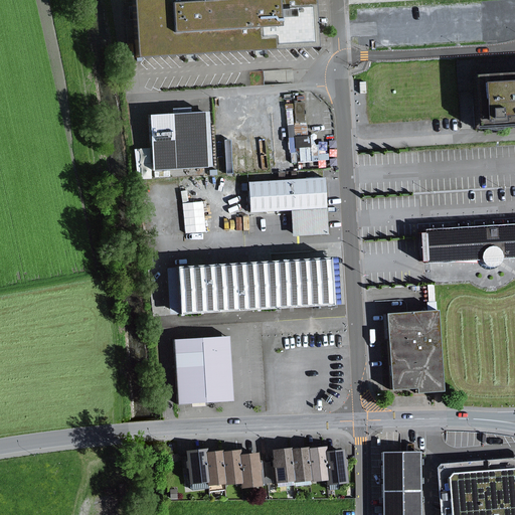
[(313,0),(132,0),(136,53),(316,42),(313,0)]
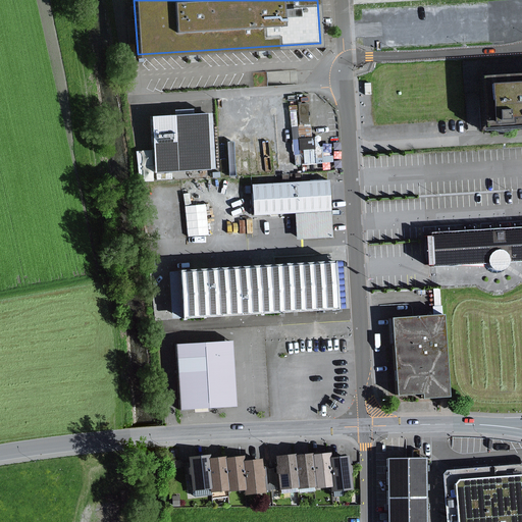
[(521,73),(481,76),(485,131),(521,127),(521,73)]
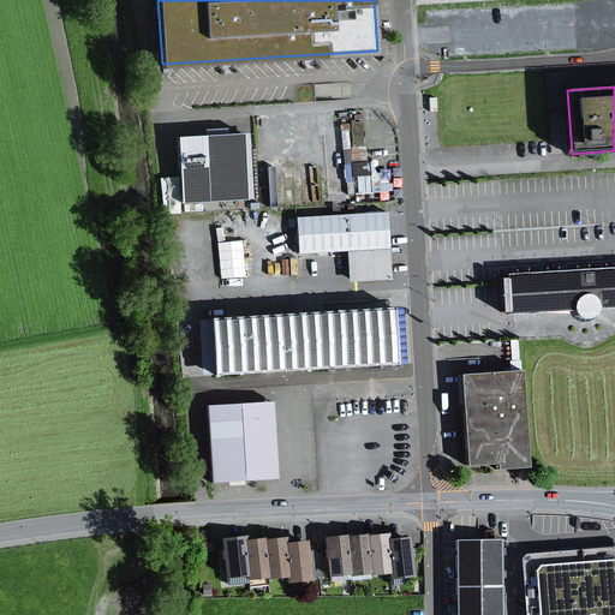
[(243,131),(174,136),(179,202),(248,197),(243,131)]
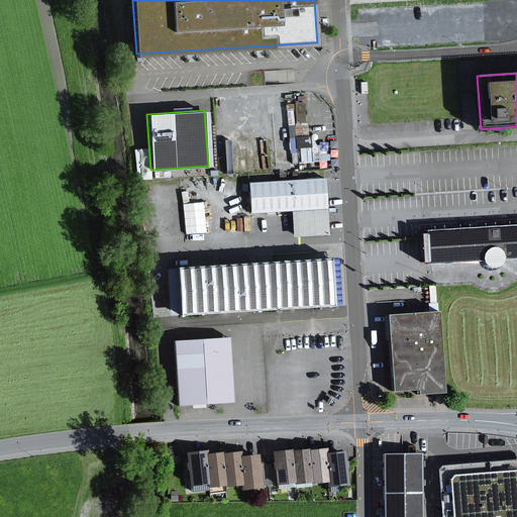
[(331,198),(328,198),(327,179),(249,182),(250,211),(299,209),(299,234),(332,233),(331,198)]
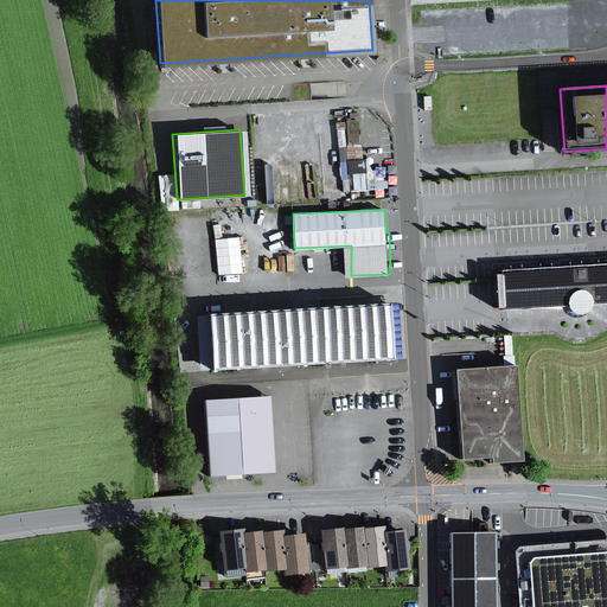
[(586,315),(589,313),(590,313),(592,311),(594,306),(594,304),(606,302),(606,266),(500,273),(502,308),(567,305),(568,308),(570,312),(574,315),(579,317),(580,317),(581,317),(586,315)]
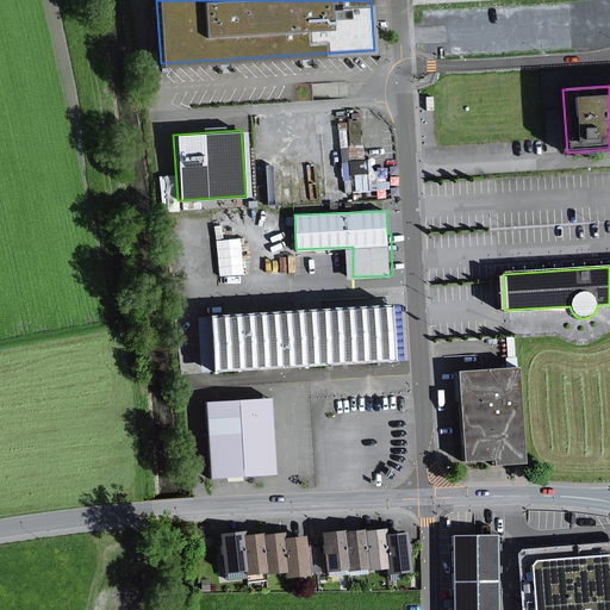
[(402,303),(197,313),(200,372),(405,361),(402,303)]
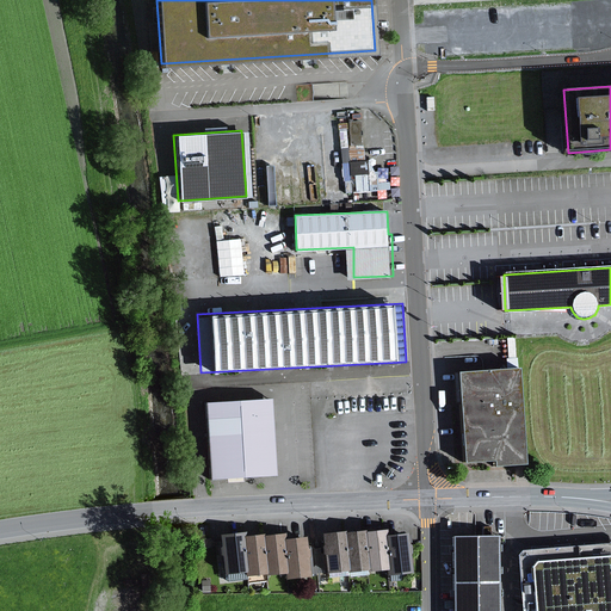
[(528,466),(526,454),(528,454),(520,365),(456,370),(463,460),(494,456),(495,468),(528,466)]
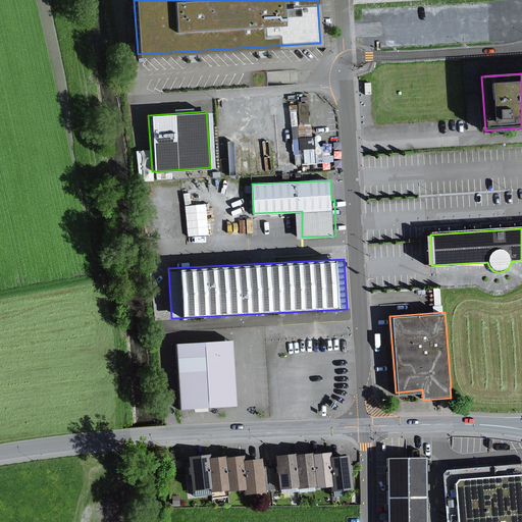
[(235,338),(175,342),(179,409),(239,405),(235,338)]
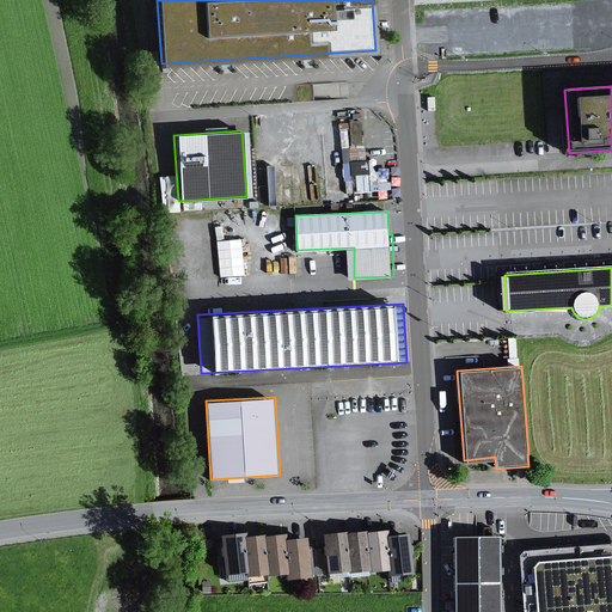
[(348,528),(322,532),(326,571),(349,569),(344,534),(348,534),(348,528)]
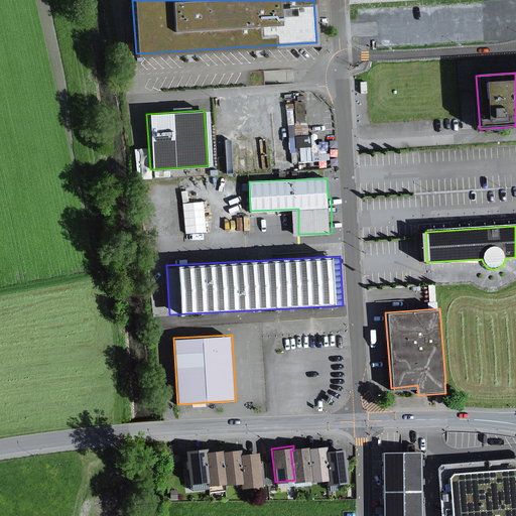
[(207,448),(184,450),(188,485),(208,483),(205,454),(207,453),(207,448)]
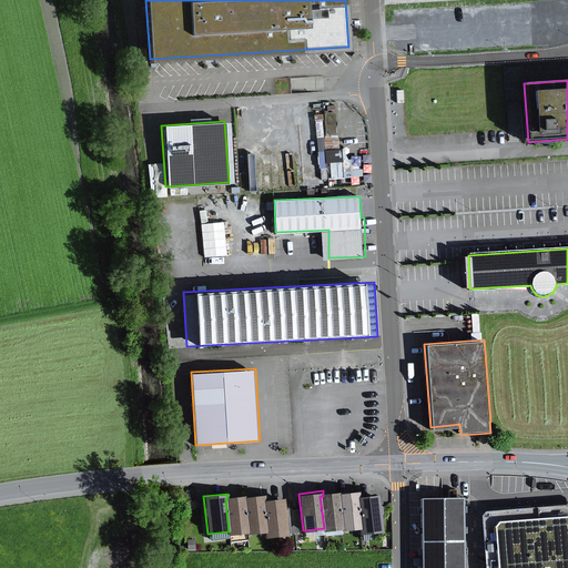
[(338,494),(323,496),(320,496),(324,528),(324,531),(343,529),(338,497),(338,494)]
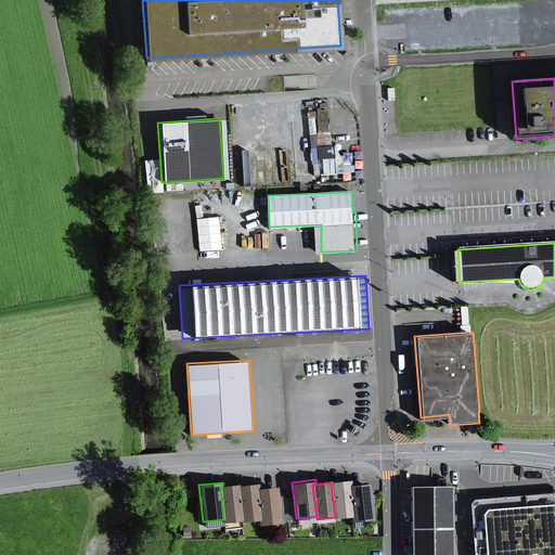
[(350,483),(331,486),(335,517),(335,519),(355,517),(351,488),(350,483)]
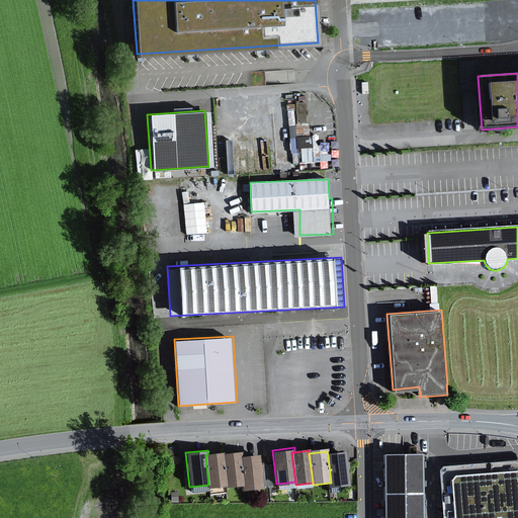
[(222,453),(207,454),(205,455),(208,485),(208,488),(226,486),(222,455),(222,453)]
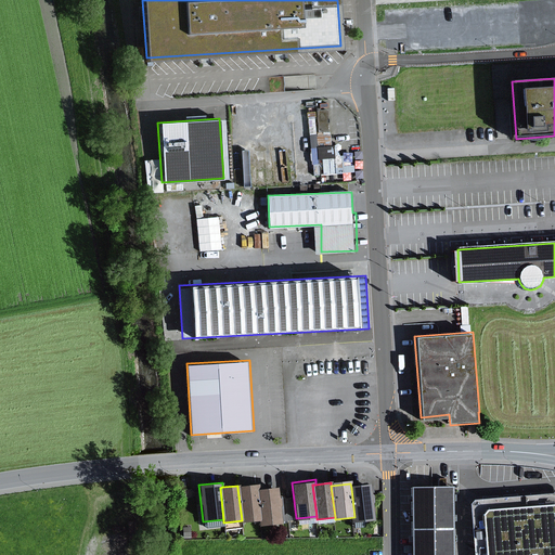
[(257,486),(237,488),(242,520),(242,523),(261,520),(258,490),(257,486)]
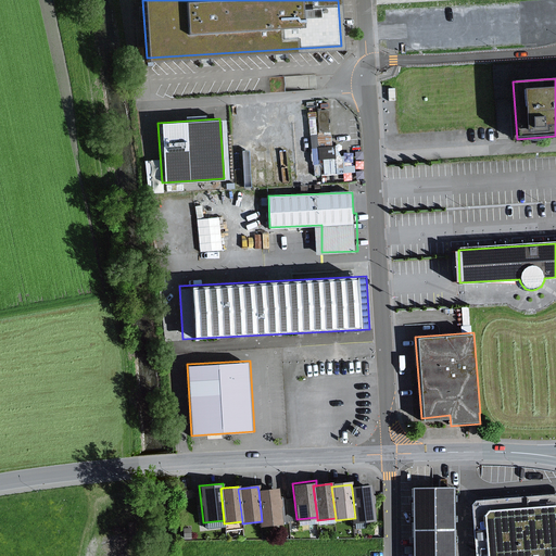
[(370,487),(352,489),(355,518),(356,523),(375,520),(370,487)]
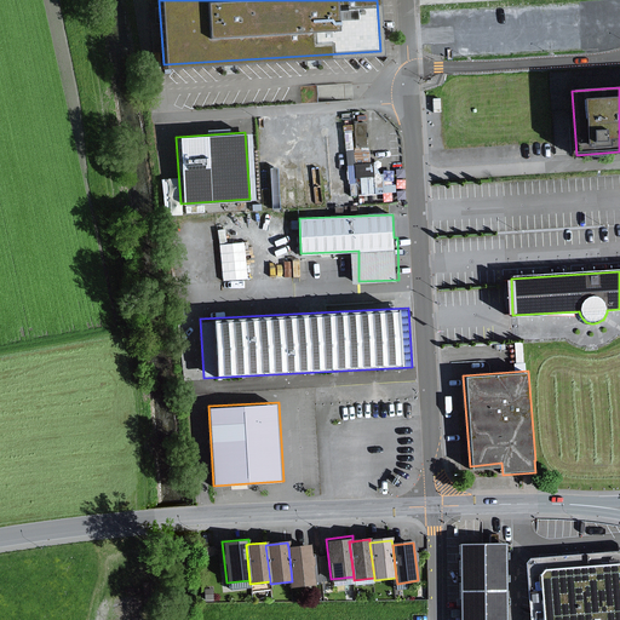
[(506,619),(505,543),(459,544),(460,619),(506,619)]
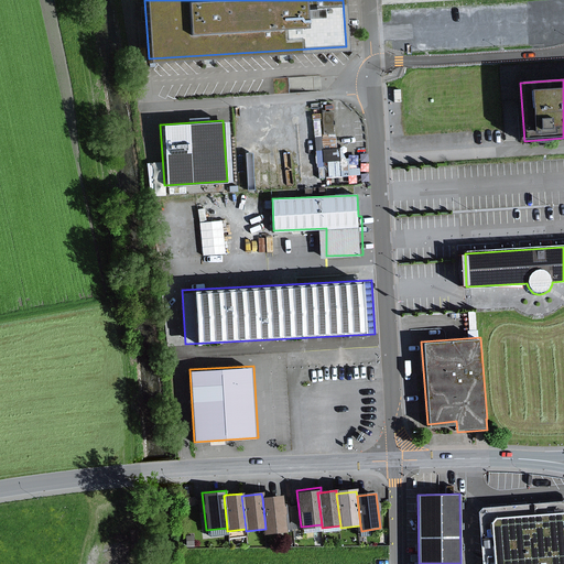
[(281,496),(262,498),(266,529),(267,533),(285,531),(281,496)]
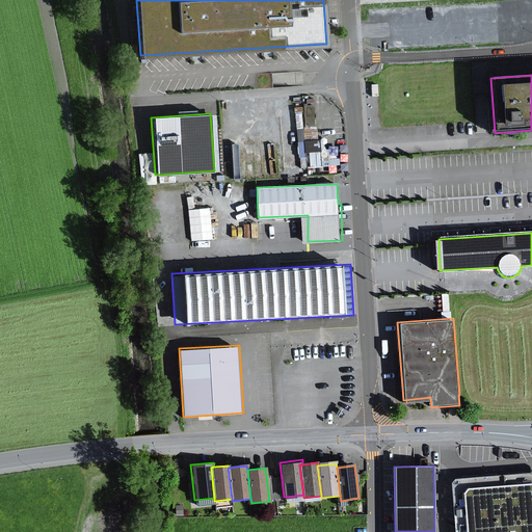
[(531,531),(531,472),(451,479),(455,531),(531,531)]
